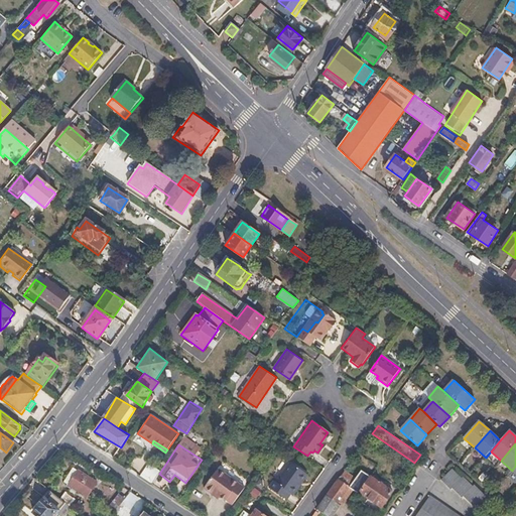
[(308,471),(291,459),(277,479),(274,477),(269,485),(286,497),(291,490),(293,492),(308,471)]
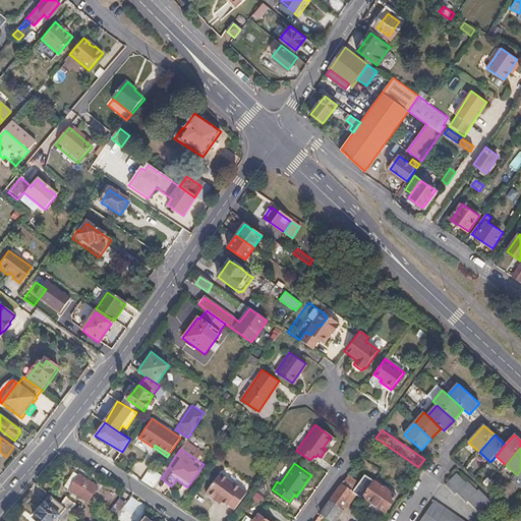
[(150,467),(141,479),(153,486),(161,474),(150,467)]
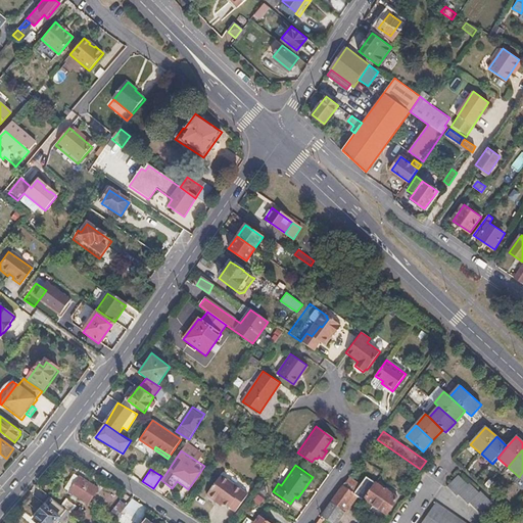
[(221,475),(206,495),(217,502),(218,501),(223,505),(228,508),(229,507),(235,511),(247,494),(221,475)]
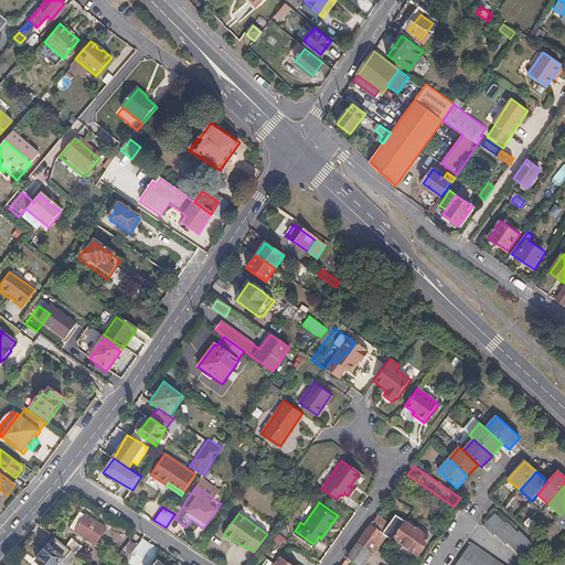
[(505,545),(508,544),(518,554),(520,553),(525,558),(536,546),(531,541),(530,542),(520,532),(518,533),(508,523),(507,524),(496,514),(483,526),(494,536),(496,535),(505,545)]
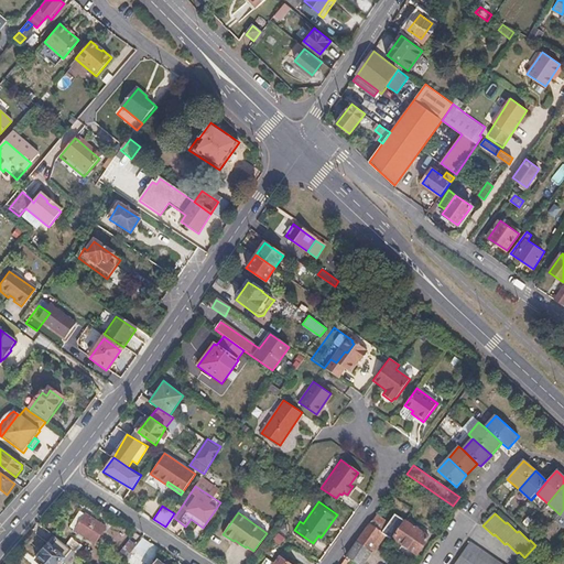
[(85,514),(75,531),(95,543),(105,527),(85,514)]
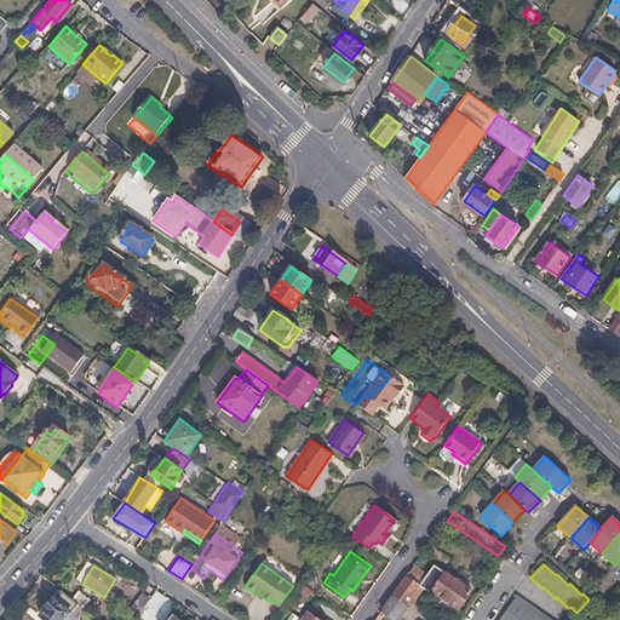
[(428,577),(414,567),(407,577),(420,586),(428,577)]
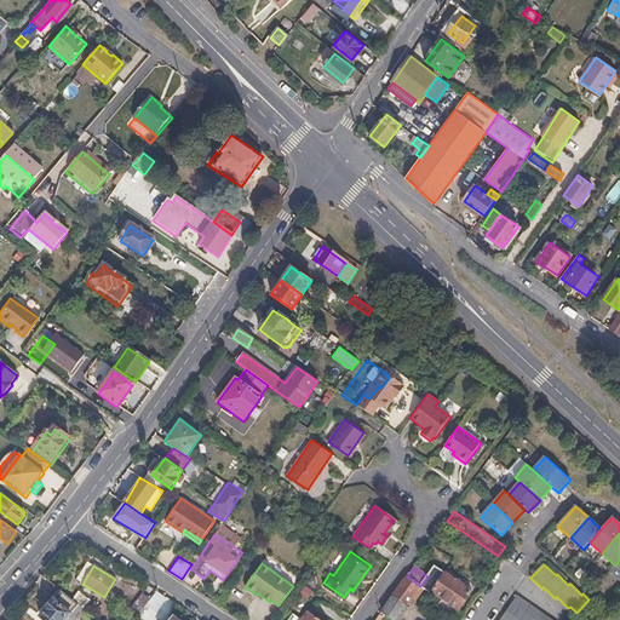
[(420,586),(420,587),(431,595),(432,593),(445,574),(435,567),(428,577),(420,586)]
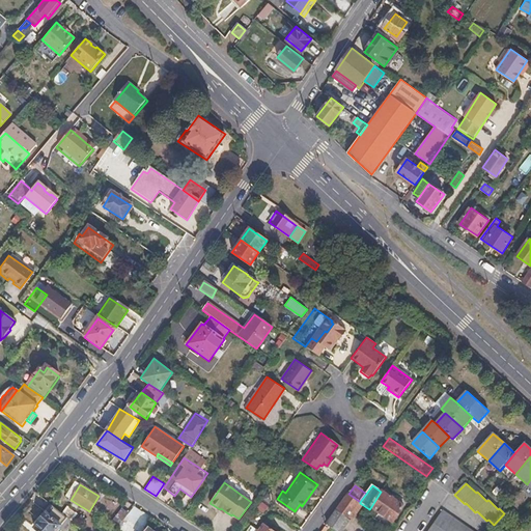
[(381,492),(370,508),(393,524),(403,507),(381,492)]
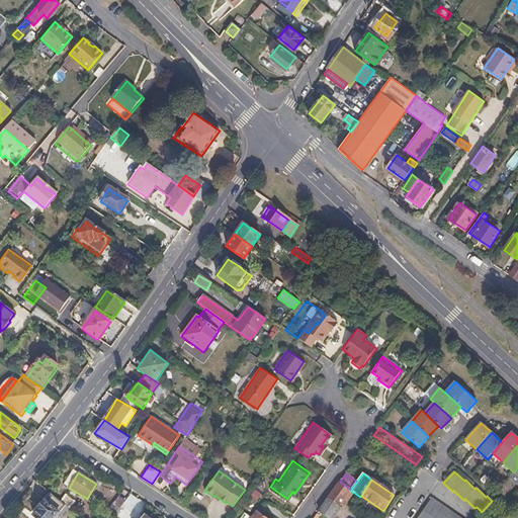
[(340,482),(319,512),(327,517),(331,517),(351,491),(351,490),(340,482)]
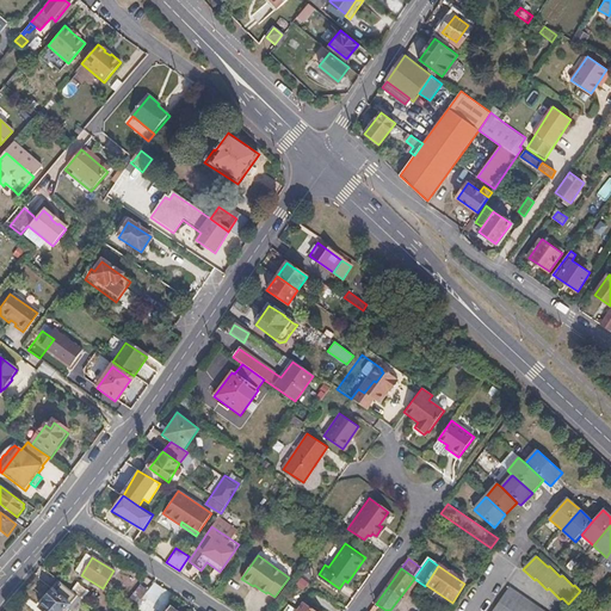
[(39,608),(43,610),(63,610),(67,608),(78,597),(60,582),(53,591),(43,600),(44,602),(39,608)]
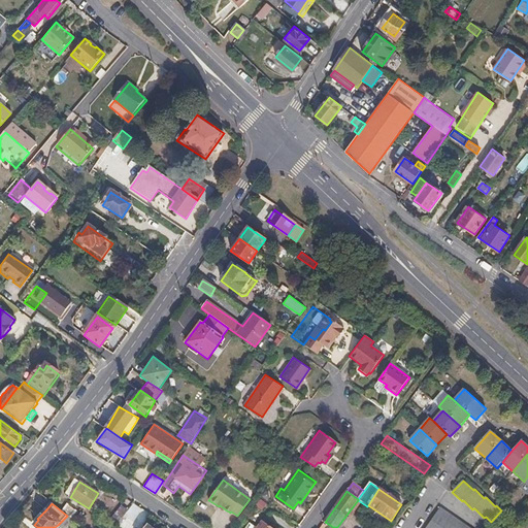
[(118,523),(127,510),(121,506),(111,518),(118,523)]
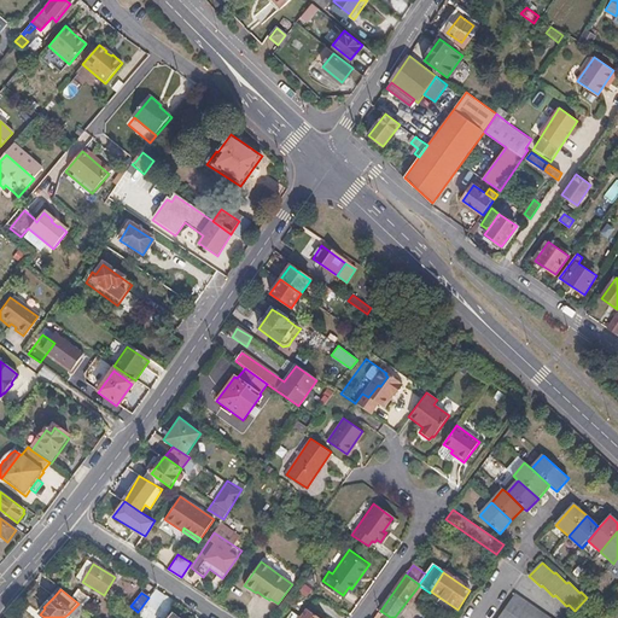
[(547,617),(514,595),(497,617),(547,617)]
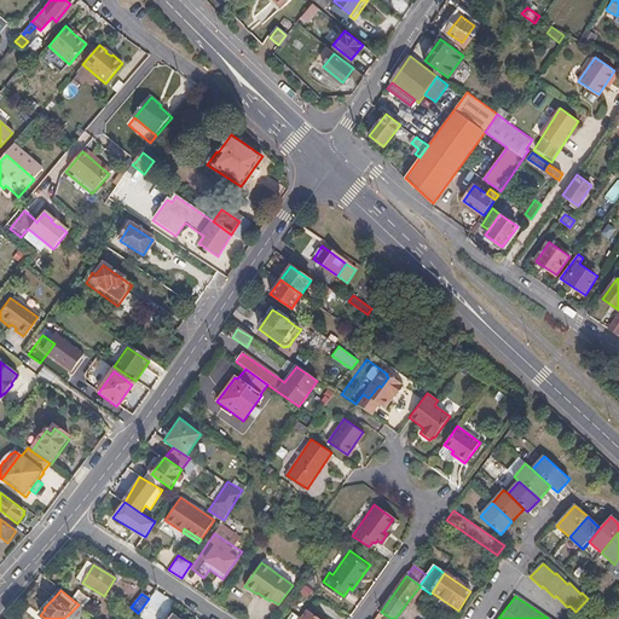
[(320,618),(306,608),(300,617),(299,615),(296,618),(320,618)]
